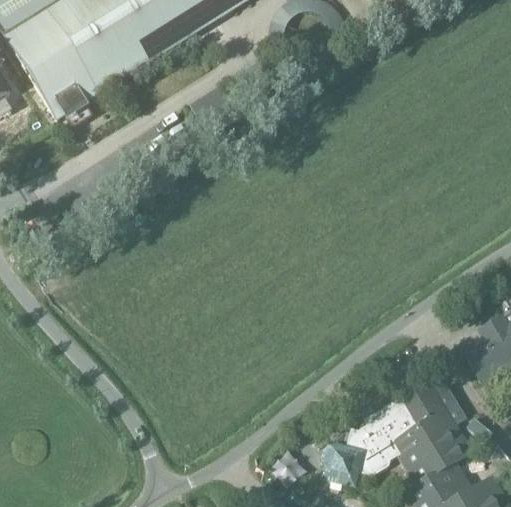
[(0,0),(0,28),(2,32),(11,47),(57,120),(63,116),(85,102),(99,93),(193,34),(248,0),(0,0)]
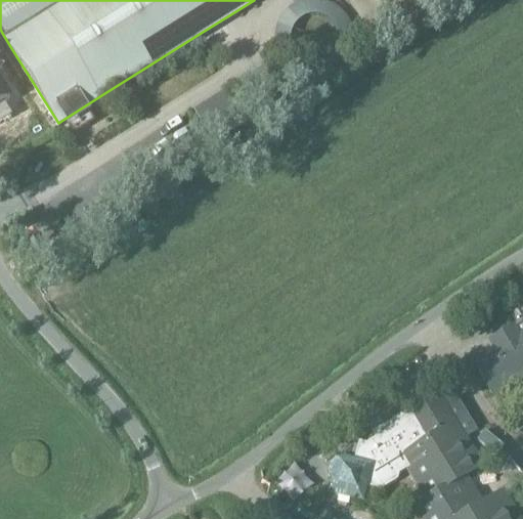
[(302,76),(307,77),(311,77),(316,77),(321,77),(327,75),(331,74),(335,71),(339,68),(343,65),(346,60),(348,56),(349,53),(350,51),(352,47),(353,42),(353,37),(352,32),(351,28),(350,23),(348,18),(345,14),(342,10),(338,7),(334,4),(330,2),(324,0),(300,0),(296,2),(292,5),(288,8),(284,11),(280,15),(278,19),(276,24),(274,29),(274,34),(273,39),(274,43),(275,48),(276,53),(278,57),(281,61),(285,66),(289,69),(293,72),(297,74),(302,76)]
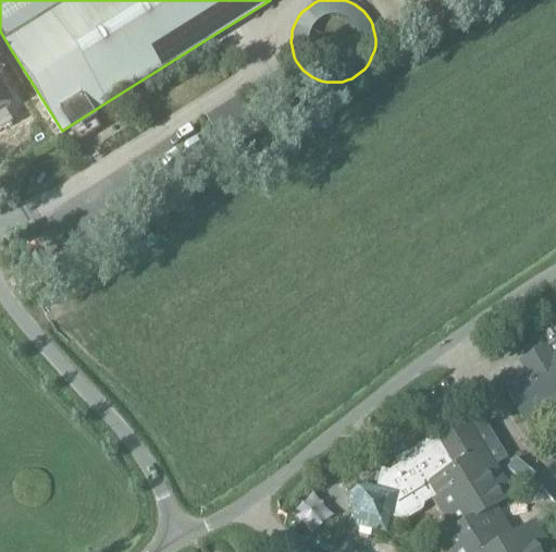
[(237,96),(204,117),(224,151),(310,98),(289,65),(288,63),(250,87),(261,105),(248,112),(237,96)]
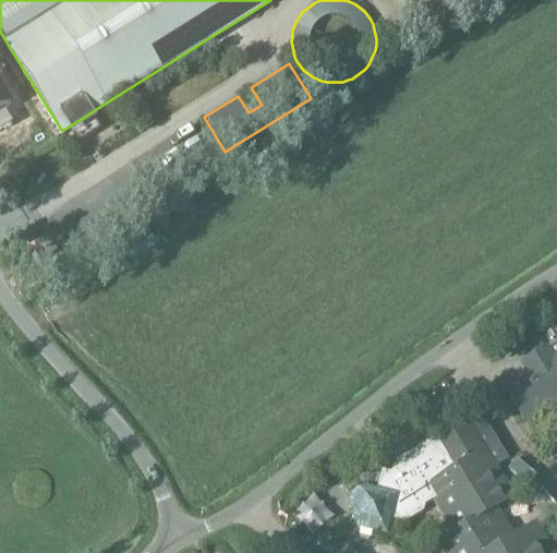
[(75,122),(69,127),(76,140),(84,135),(100,124),(93,111),(75,122)]
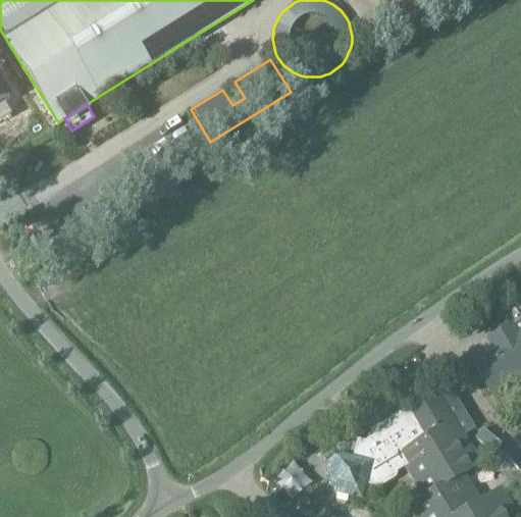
[(469,354),(472,359),(491,390),(497,398),(498,400),(518,388),(512,377),(520,372),(520,317),(514,321),(513,319),(484,337),(490,345),(481,350),(480,347),(469,354)]
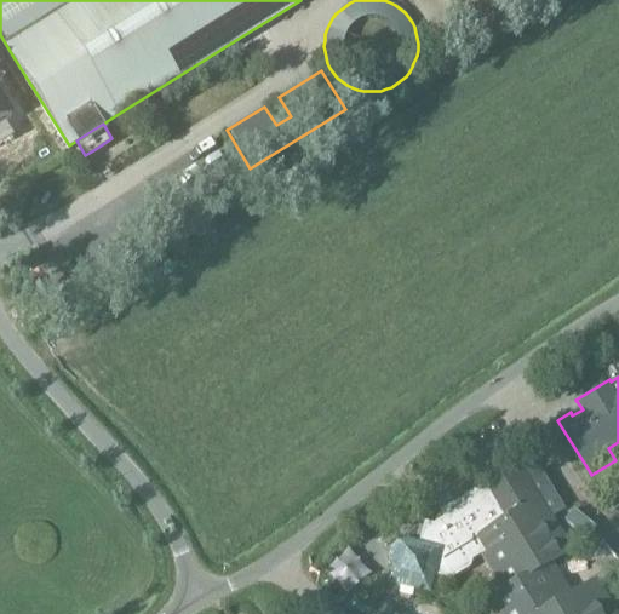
[(473,557),(482,551),(505,589),(489,597),(499,613),(615,613),(595,579),(568,596),(548,562),(571,549),(550,515),(565,505),(539,464),(529,469),(525,460),(485,483),(456,501),(442,510),(441,510),(445,515),(435,521),(434,521),(427,520),(424,520),(419,539),(396,534),(394,541),(390,544),(387,557),(390,562),(396,584),(414,587),(431,592),(436,572),(451,575),(471,563),(473,557)]
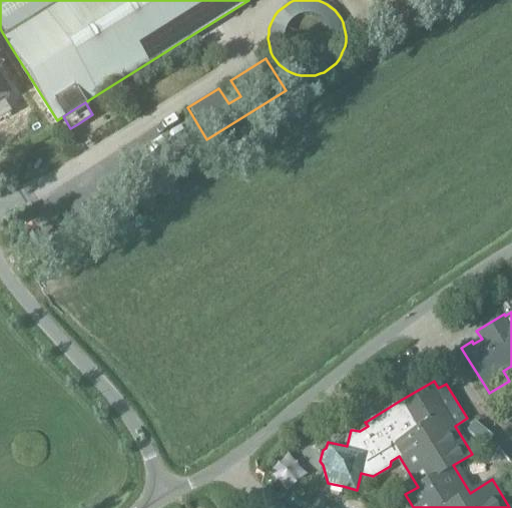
[(361,414),(366,422),(377,415),(372,407),(361,414)]
